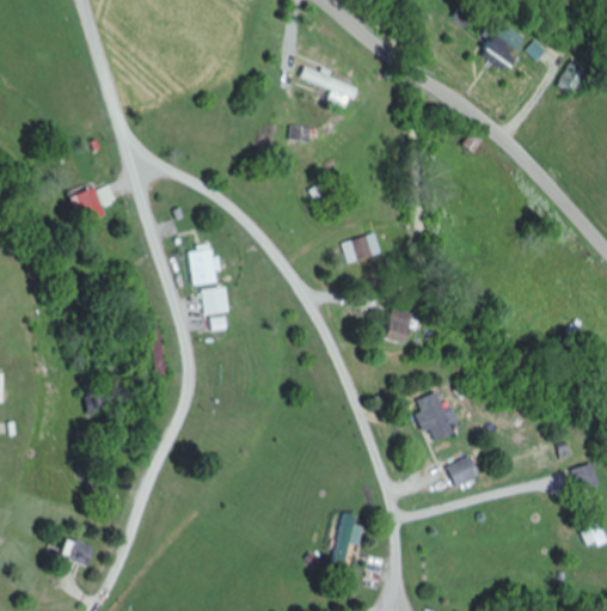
[(512,67),(528,40),(501,23),(484,50),(512,67)]
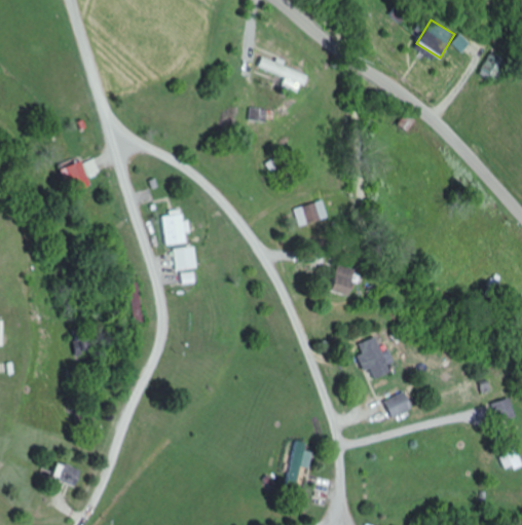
[(283,78),(281,83),(298,91),(305,76),(274,62),(270,72),(283,78)]
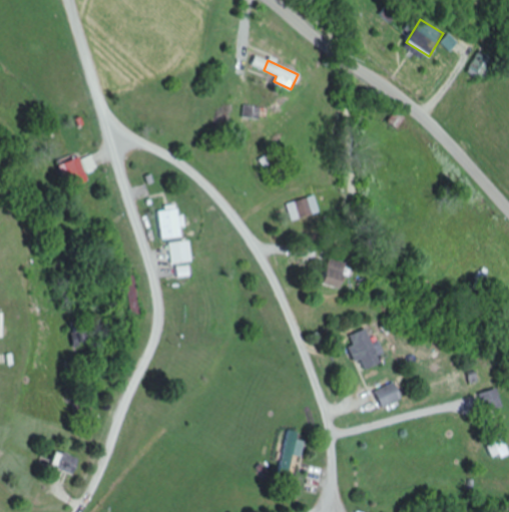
[(249,119),(253,109),(244,105),(240,115),(249,119)]
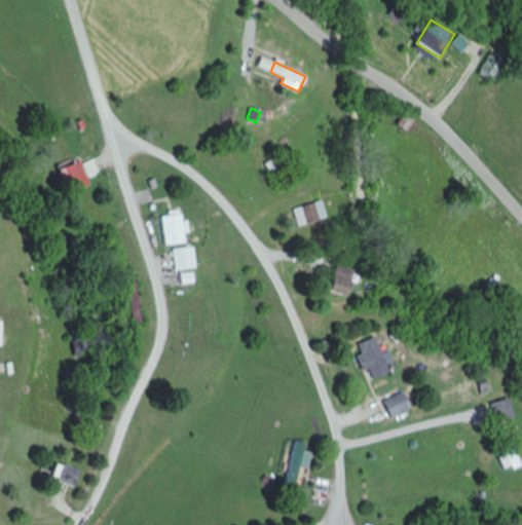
[(98,171),(91,156),(59,172),(70,194),(89,185),(85,177),(98,171)]
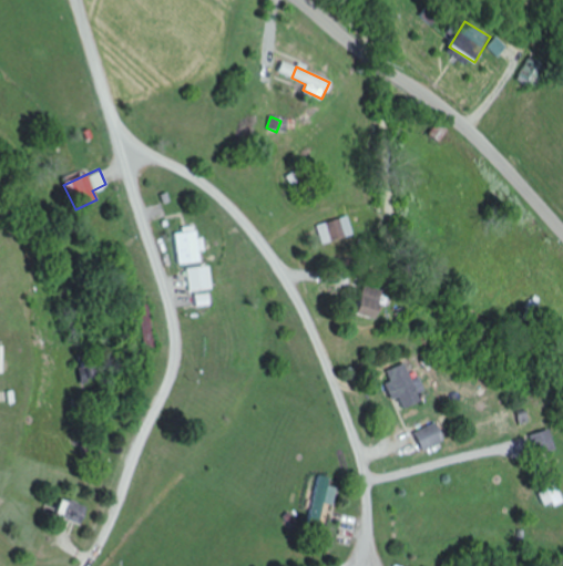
[(285,177),(305,204),(311,198),(292,172),(285,177)]
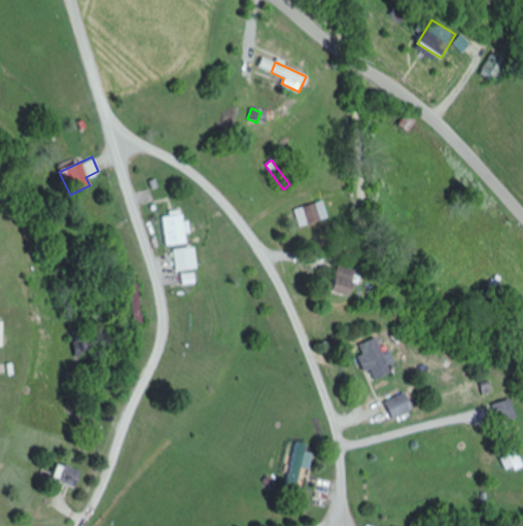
[(311,221),(306,206),(291,210),(297,226),(311,221)]
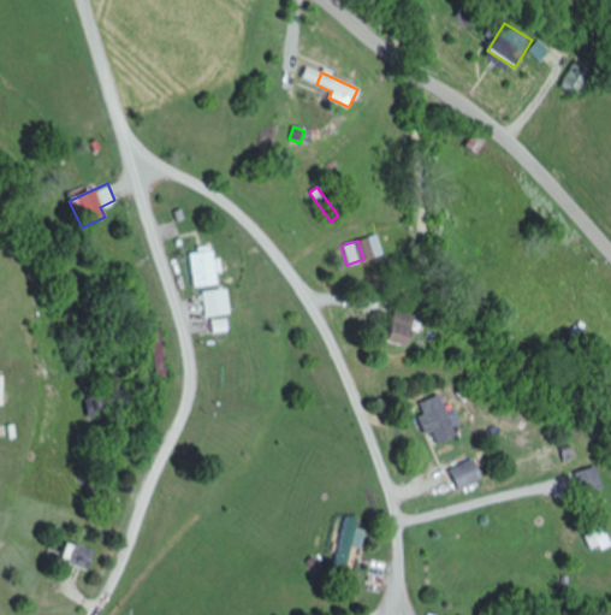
[(189,248),(193,287),(218,284),(215,246),(189,248)]
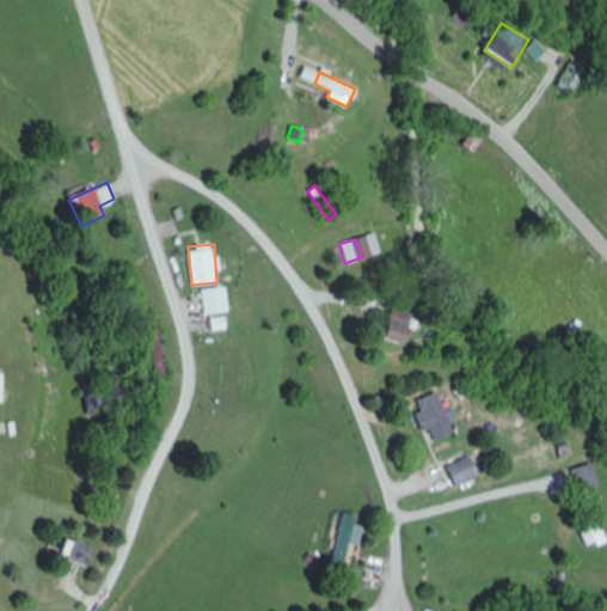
[(203,315),(228,312),(225,287),(201,291),(203,315)]
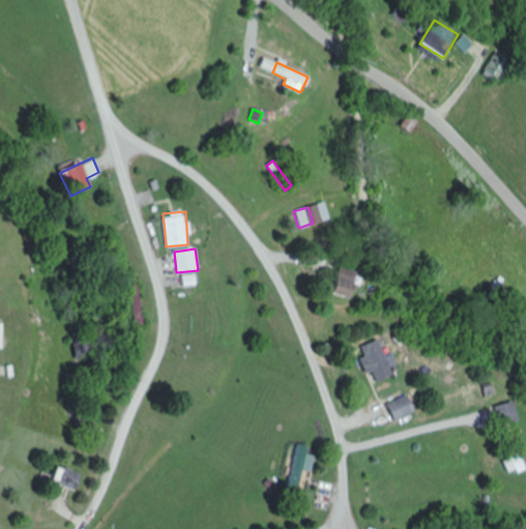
[(350,298),(355,268),(333,265),(328,294),(350,298)]
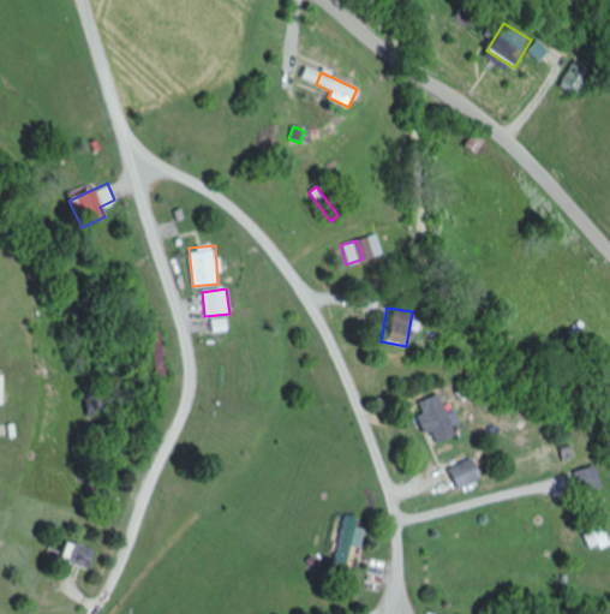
[(166,376),(161,329),(148,331),(153,379),(166,376)]
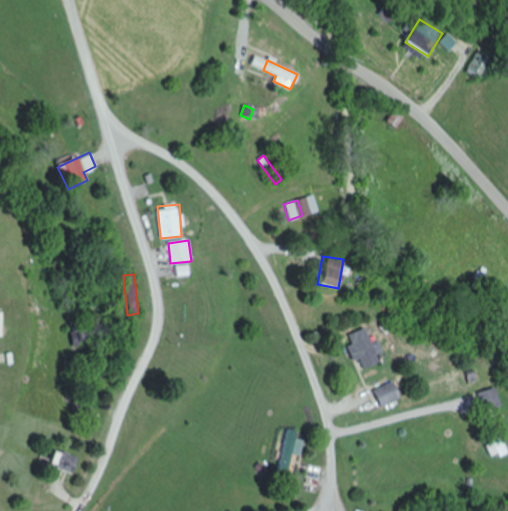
[(346,345),(354,361),(357,359),(361,369),(380,360),(363,326),(346,334),(350,342),(346,345)]
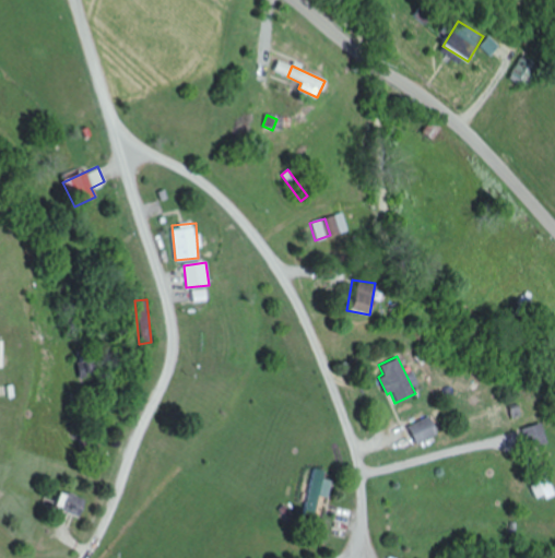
[(437,432),(429,415),(408,425),(415,442),(437,432)]
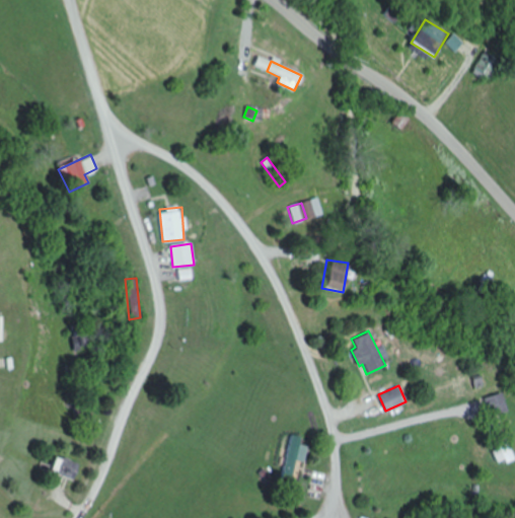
[(481,398),(488,417),(506,410),(498,391),(481,398)]
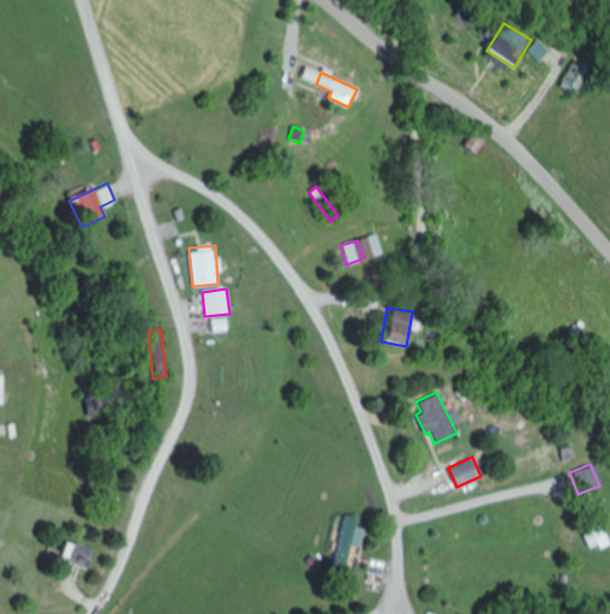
[(608,542),(596,518),(579,526),(591,550),(608,542)]
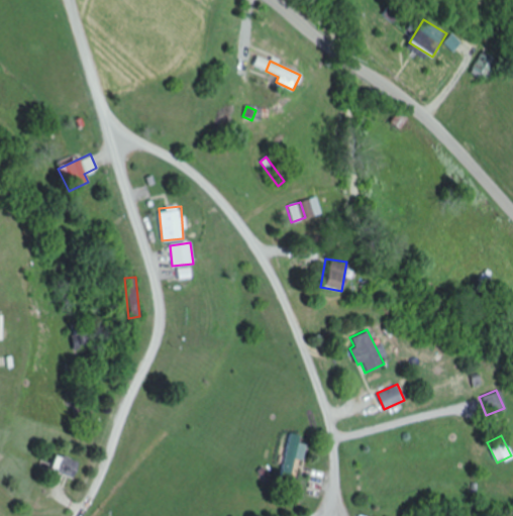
[(74,477),(79,460),(56,453),(50,470),(74,477)]
